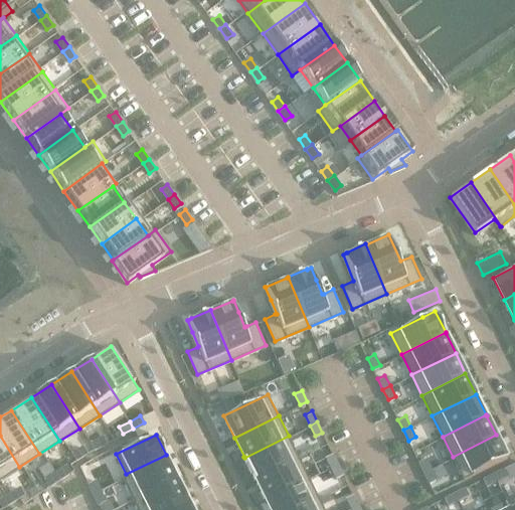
[(496,435),(453,457),(463,478),(507,457),(496,435)]
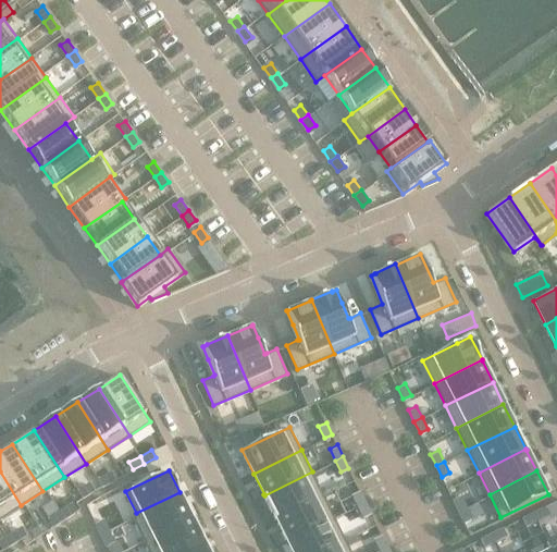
[(0,471),(0,518),(21,505),(0,471)]
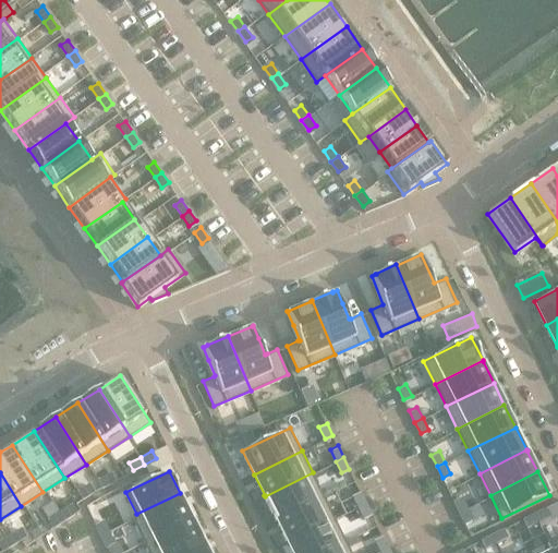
[(110,472),(98,478),(102,485),(113,480),(110,472)]
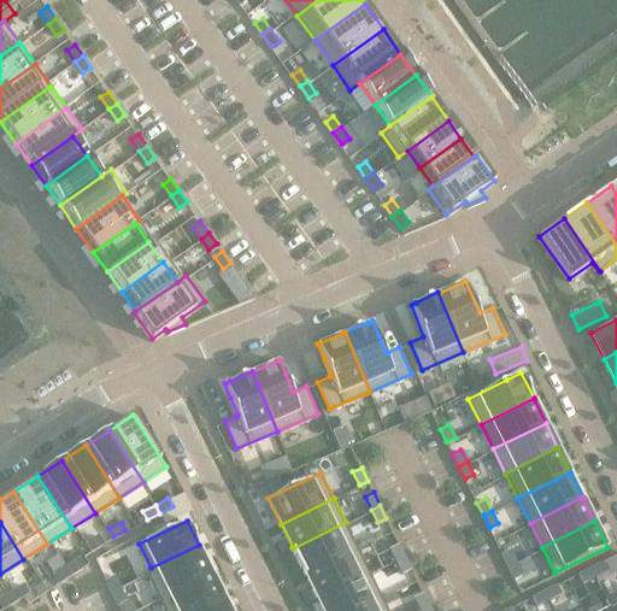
[(346,522),(293,548),(305,573),(358,547),(346,522)]
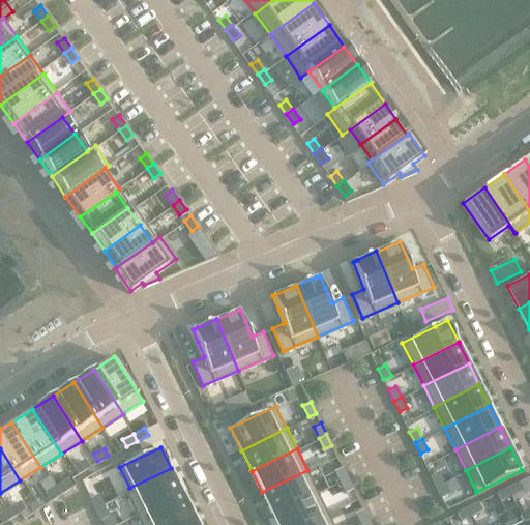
[(85,459),(75,465),(79,472),(89,465),(85,459)]
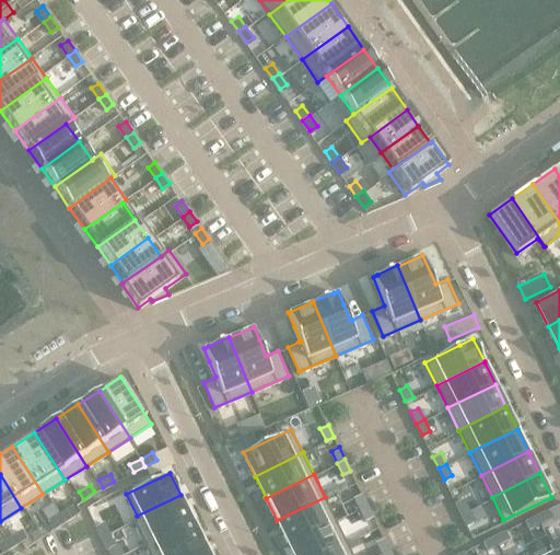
[(361,492),(353,496),(359,507),(368,504),(361,492)]
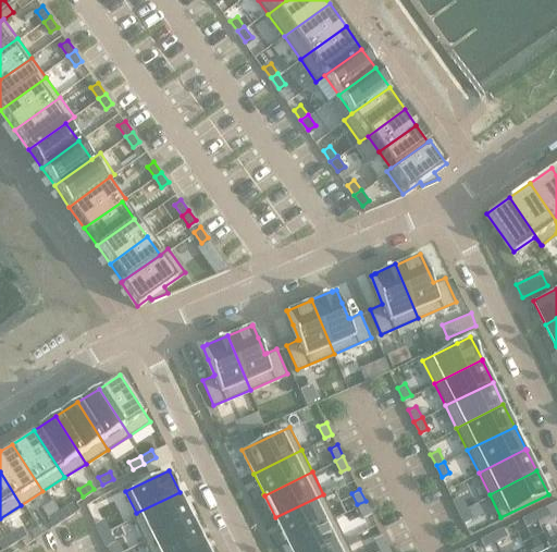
[(136,513),(132,516),(143,539),(190,515),(180,492),(136,513)]
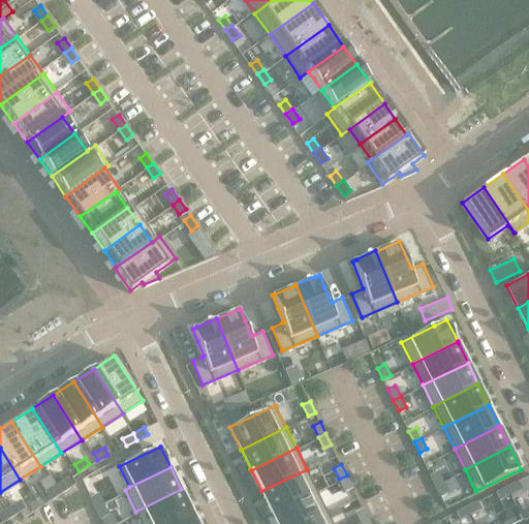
[(307,469),(261,491),(272,513),(317,490),(307,469)]
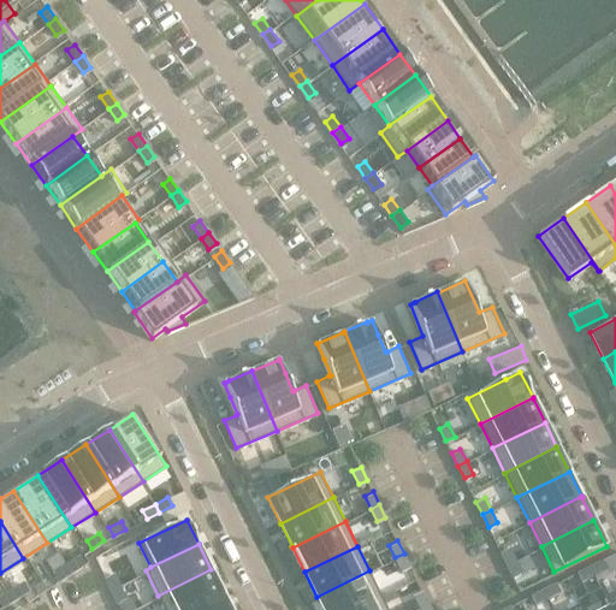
[(509,546),(501,551),(507,563),(515,560),(509,546)]
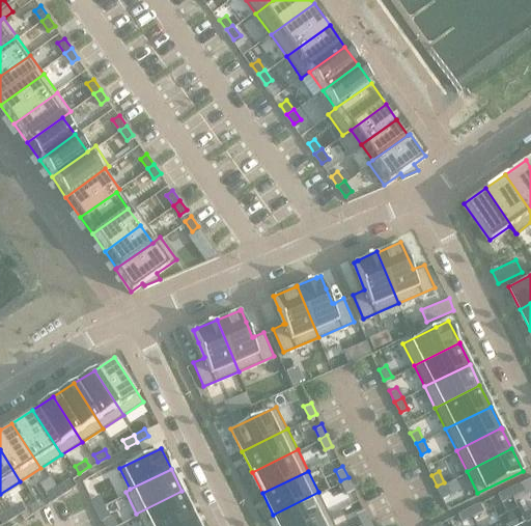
[(348,477),(340,480),(346,492),(354,489),(348,477)]
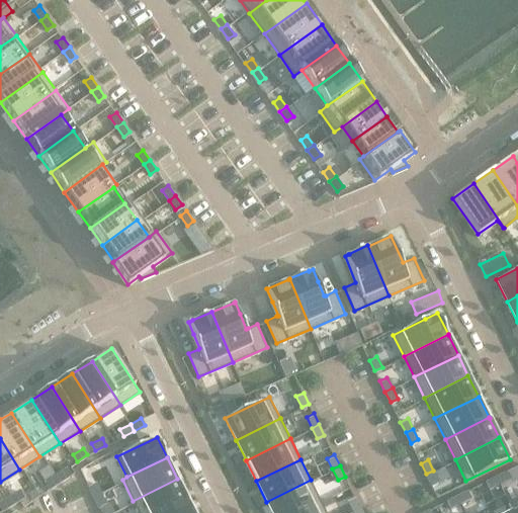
[(66,467),(56,474),(61,481),(70,475),(66,467)]
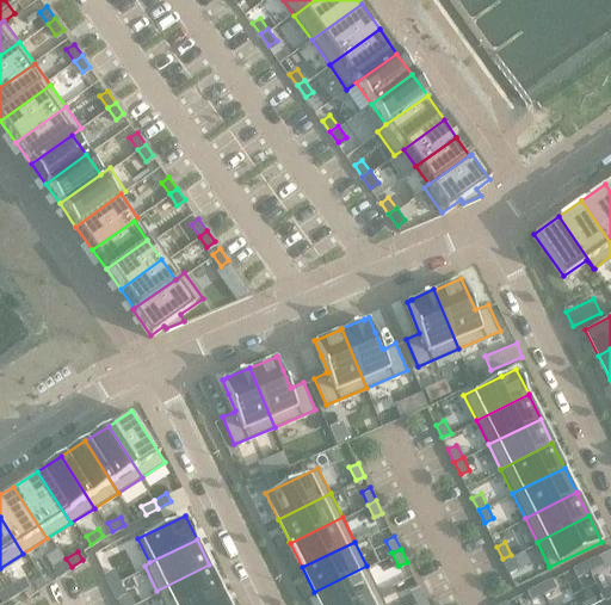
[(598,554),(585,560),(590,568),(602,562),(598,554)]
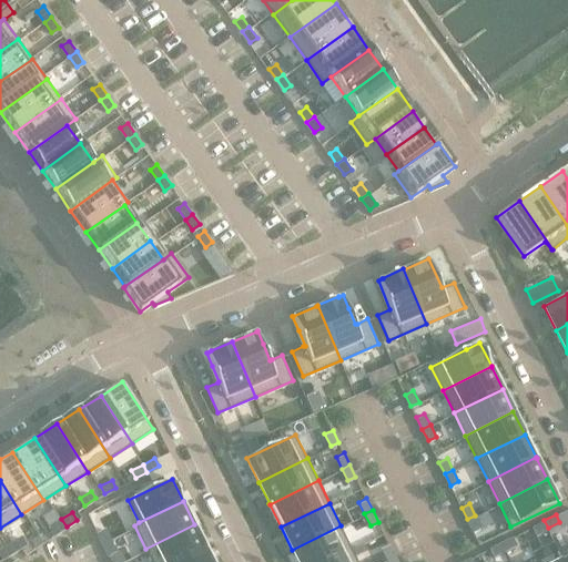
[(475,515),(467,519),(473,531),(482,527),(475,515)]
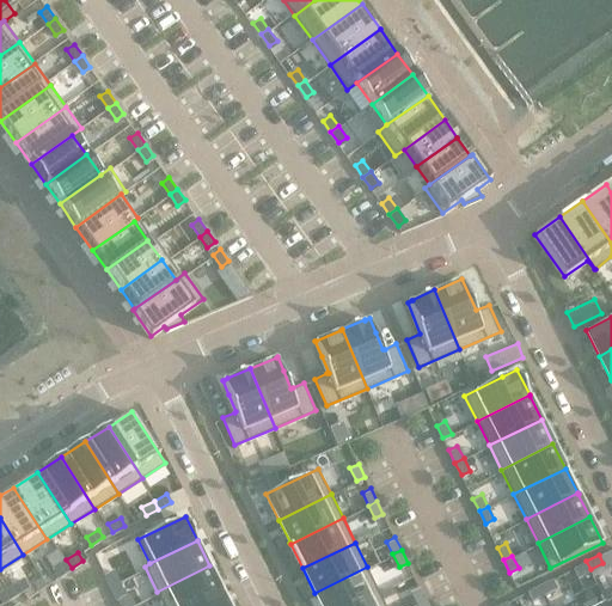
[(66,559),(54,568),(60,575),(72,568),(66,559)]
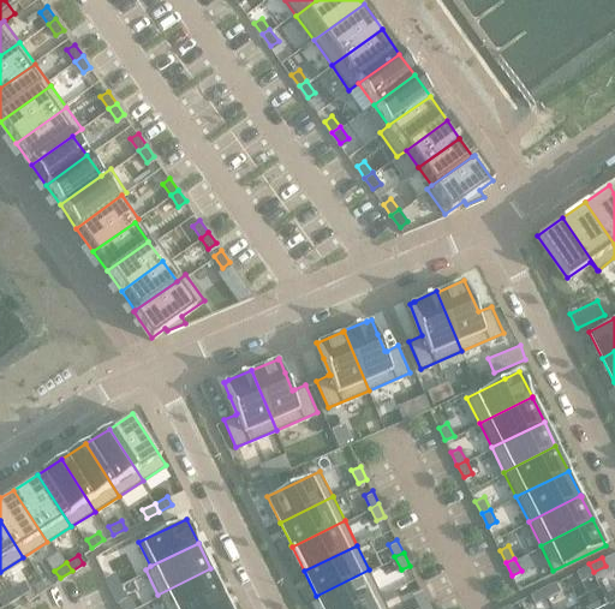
[(589,563),(577,569),(580,579),(593,572),(589,563)]
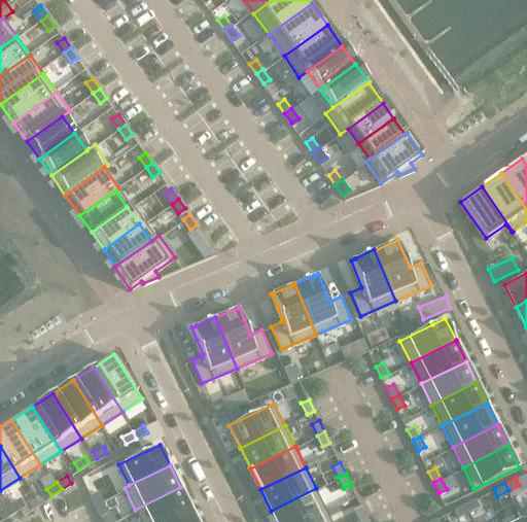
[(180,487),(135,510),(141,521),(163,521),(191,509),(180,487)]
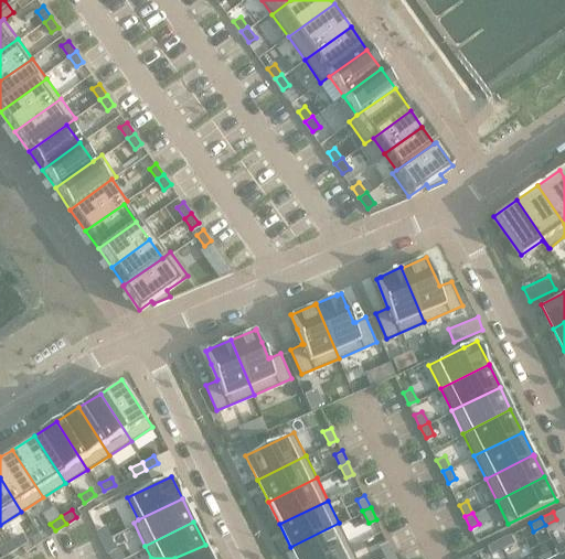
[(339,523),(290,547),(296,558),(322,558),(350,545),(339,523)]
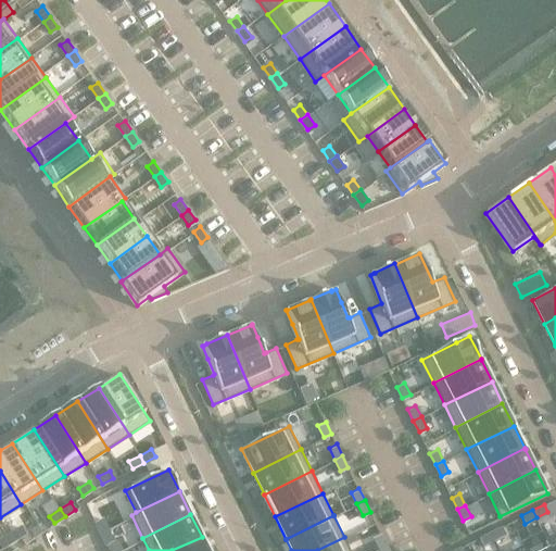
[(103,516),(95,520),(101,531),(109,528),(103,516)]
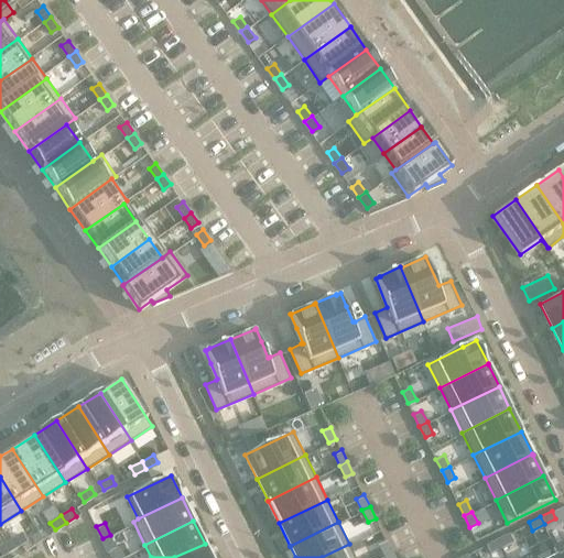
[(21,532),(10,539),(14,546),(25,539),(21,532)]
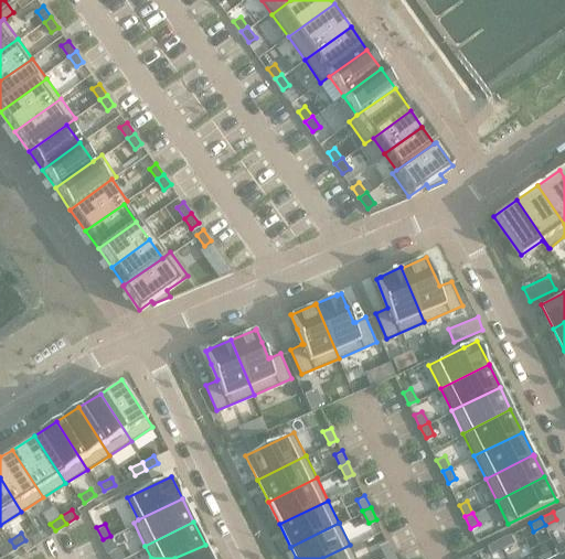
[(510,533),(499,538),(502,546),(514,540),(510,533)]
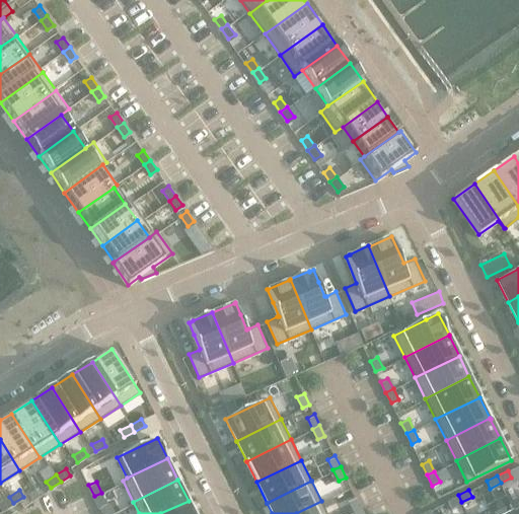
[(101,493),(94,496),(99,507),(106,503),(101,493)]
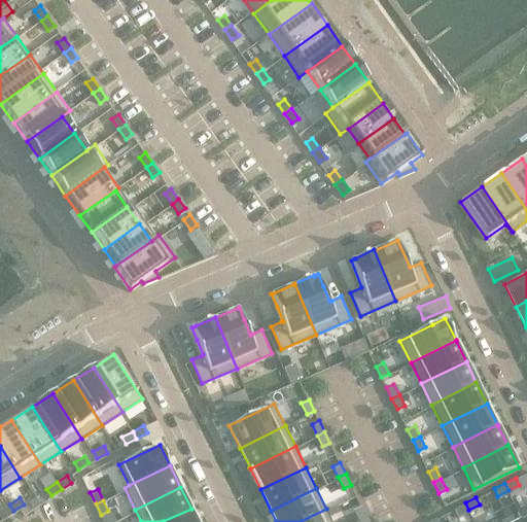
[(465,502),(454,509),(458,516),(468,510),(465,502)]
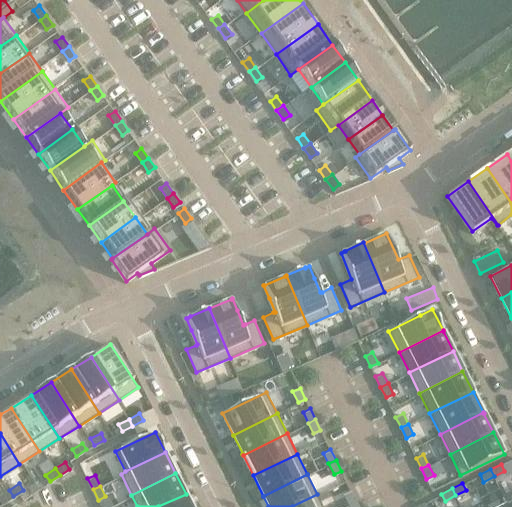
[(9,490),(0,495),(0,497),(3,503),(13,496),(9,490)]
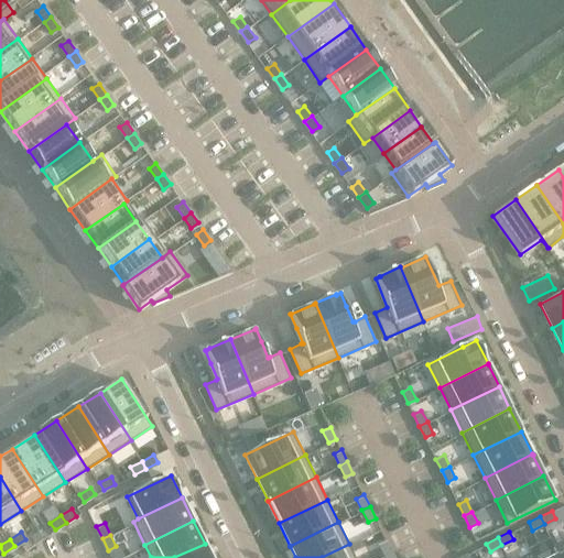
[(387,539),(378,544),(384,555),(392,551),(387,539)]
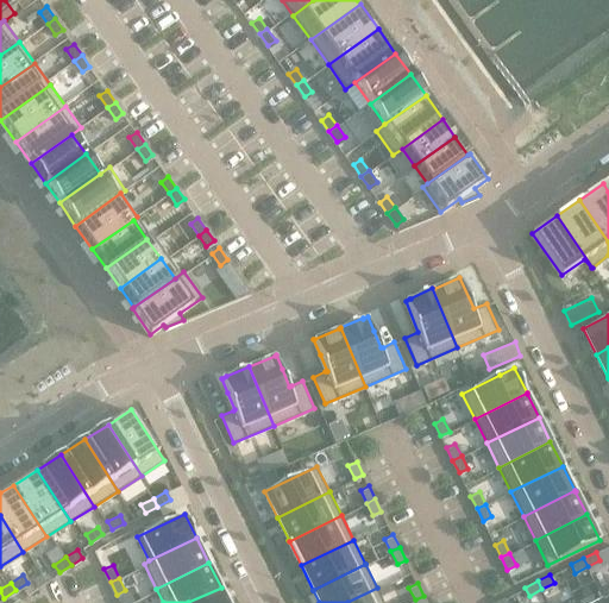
[(608,602),(608,583),(598,589),(604,602),(608,602)]
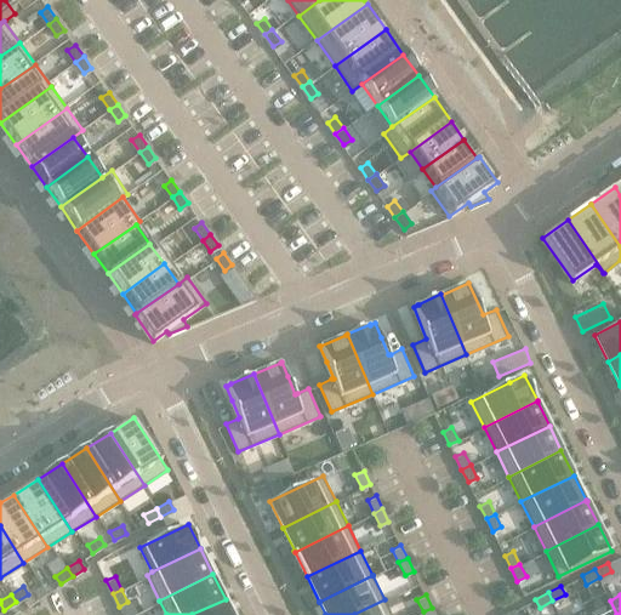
[(233,614),(226,599),(192,614),(233,614)]
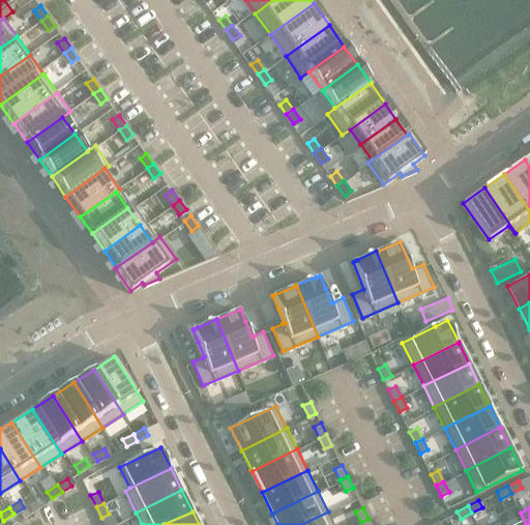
[(334,524),(328,512),(302,524),(334,524)]
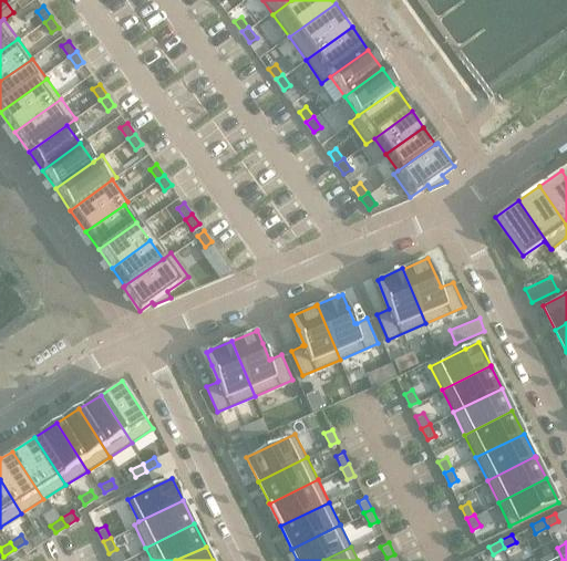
[(560,558),(554,560),(563,560),(557,548),(556,549),(560,557),(560,558)]
